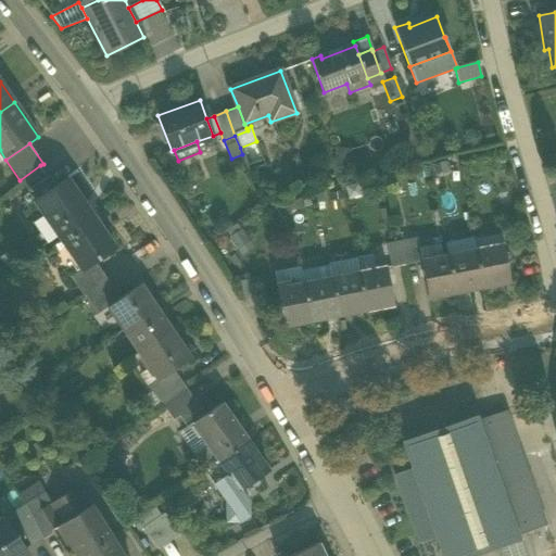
[(55,186),(40,165),(20,180),(35,201),(55,186)]
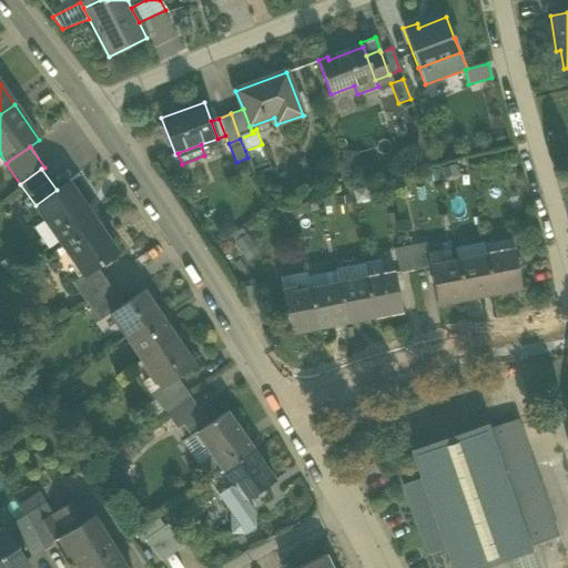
[(36,205),(43,216),(60,241),(92,217),(68,182),(57,190),(36,205)]
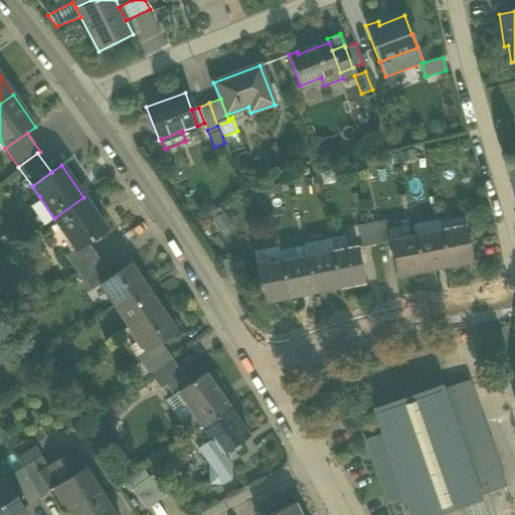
[(262,185),(265,196),(282,191),(279,180),(262,185)]
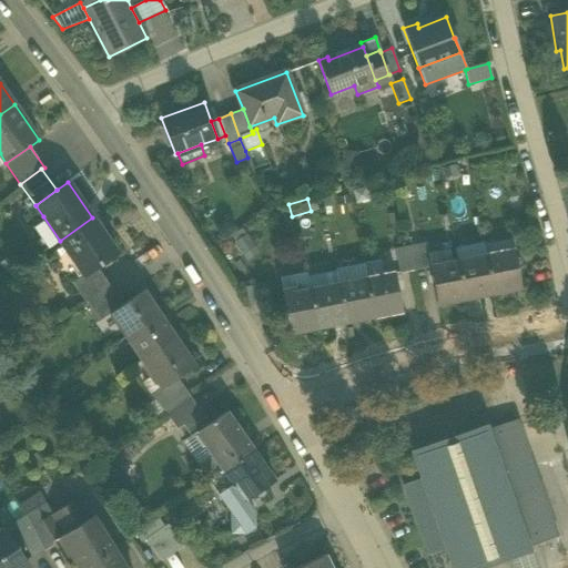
[(47,250),(60,241),(43,216),(31,225),(47,250)]
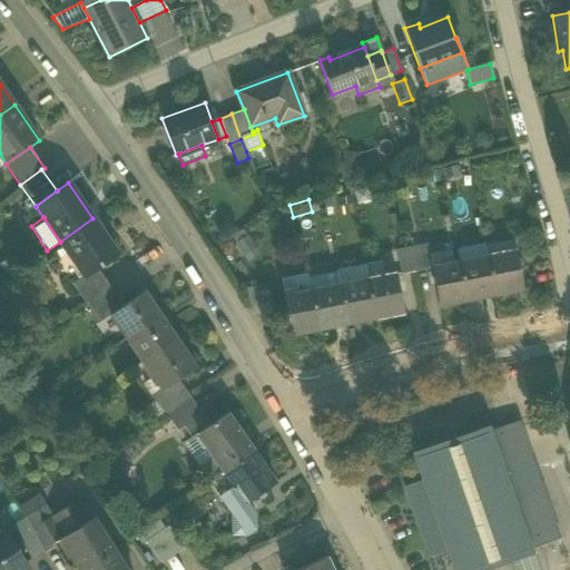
[(118,254),(92,218),(60,242),(84,276),(85,277),(96,269),(118,254)]
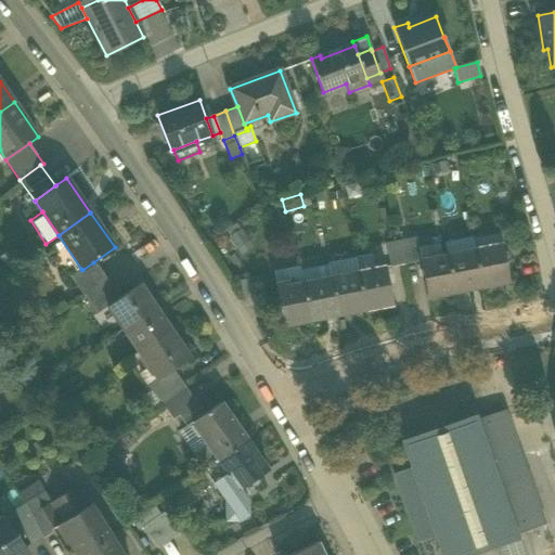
[(241,229),(228,237),(240,255),(253,246),(241,229)]
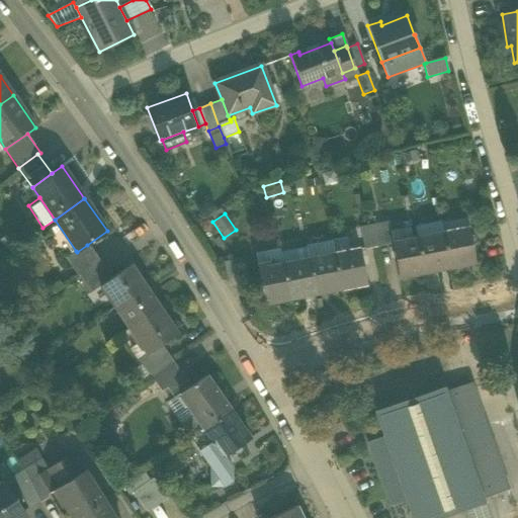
[(443,233),(467,229),(465,218),(441,223),(443,233)]
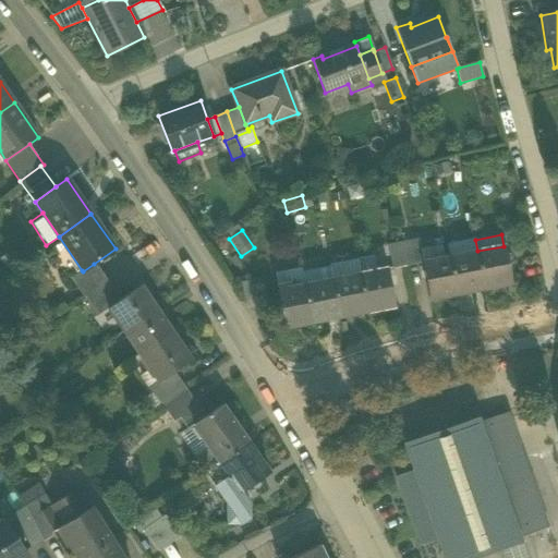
[(447,243),(449,256),(477,251),(475,240),(474,238),(447,243)]
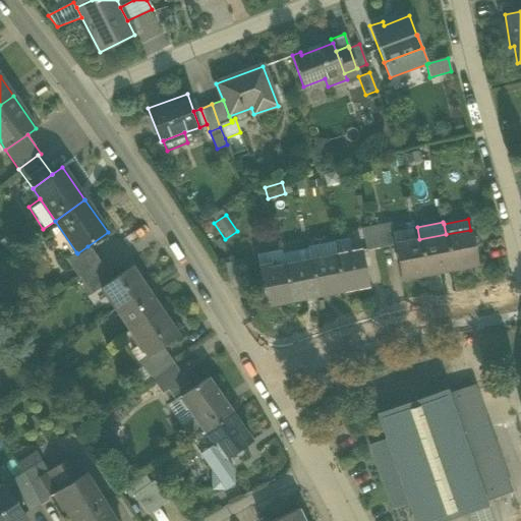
[(391,223),(386,224),(390,246),(394,245),(394,244),(415,240),(412,228),(393,232),(391,223)]
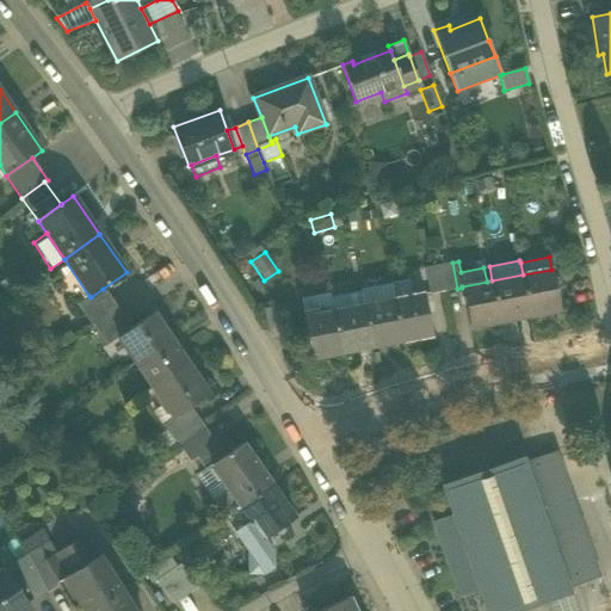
[(452,263),(438,265),(444,291),(457,289),(452,263)]
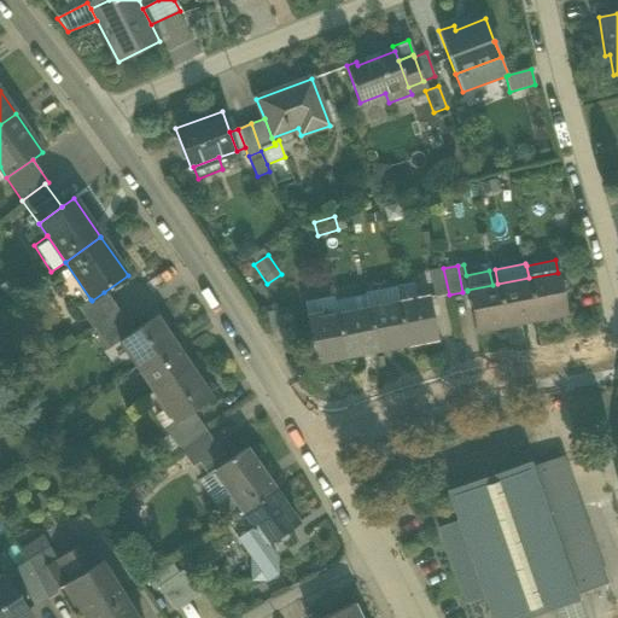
[(435,297),(449,295),(443,268),(430,272),(435,297)]
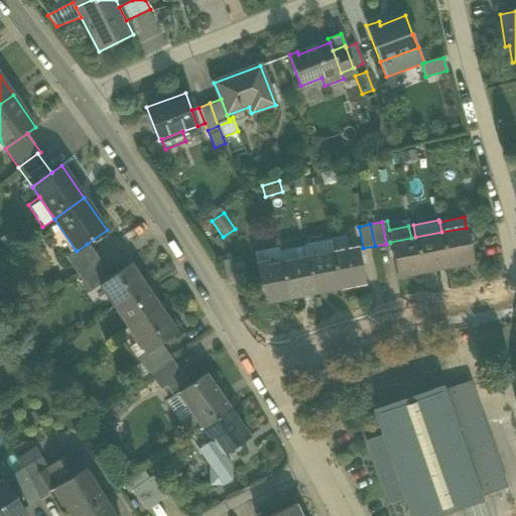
[(466,228),(441,232),(447,264),(473,259),(467,228),(466,228)]
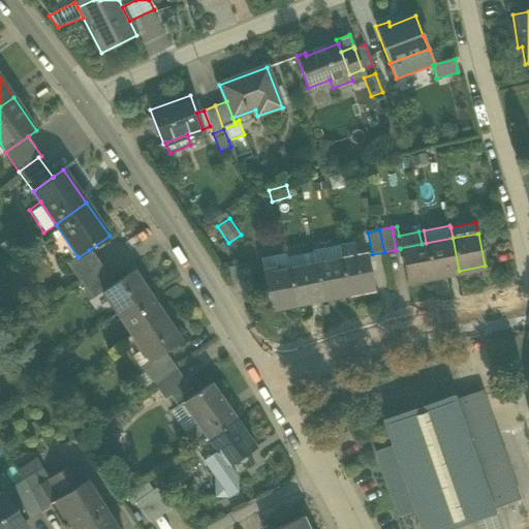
[(432,276),(459,271),(453,238),(426,243),(432,276)]
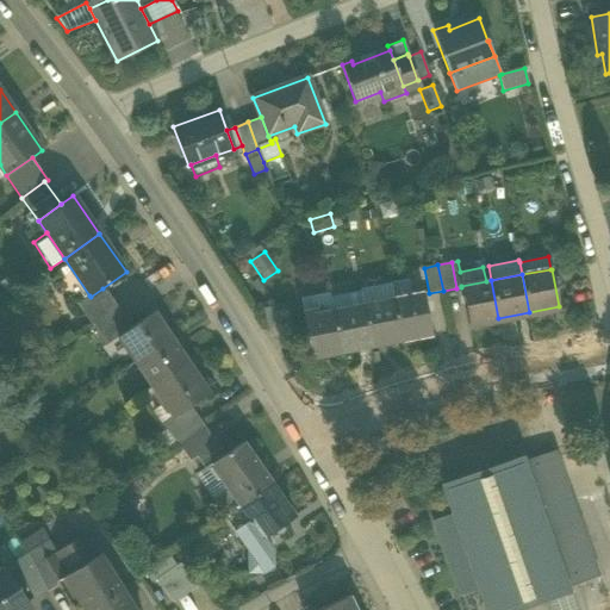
[(409,279),(391,282),(393,299),(412,296),(409,279)]
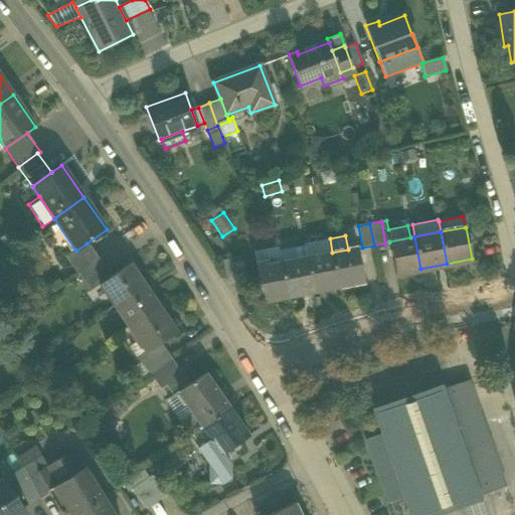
[(395,274),(420,269),(414,236),(410,237),(389,241),(389,242),(395,274)]
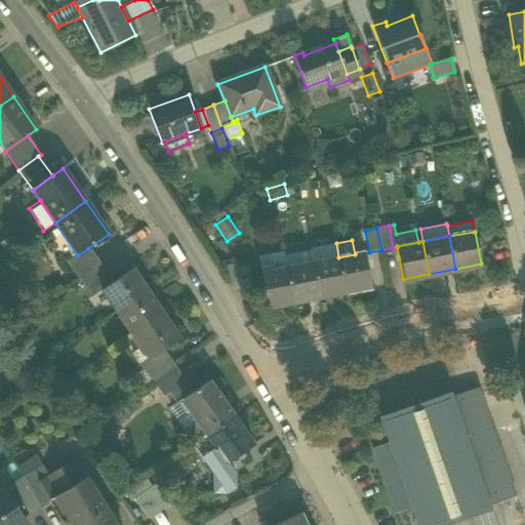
[(310,248),(311,250),(313,263),(338,257),(336,243),(310,248)]
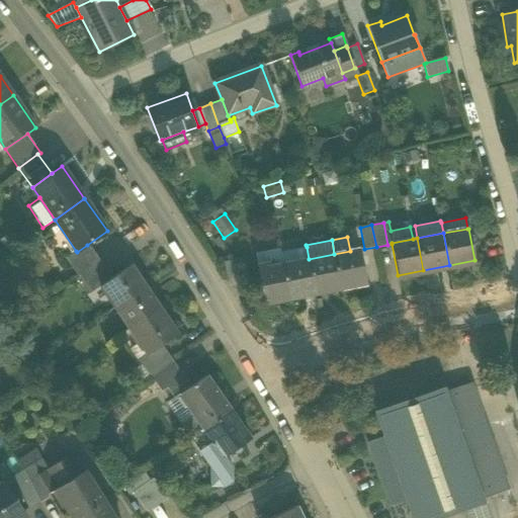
[(67,257),(79,275),(99,262),(87,245),(77,252),(76,251),(67,257)]
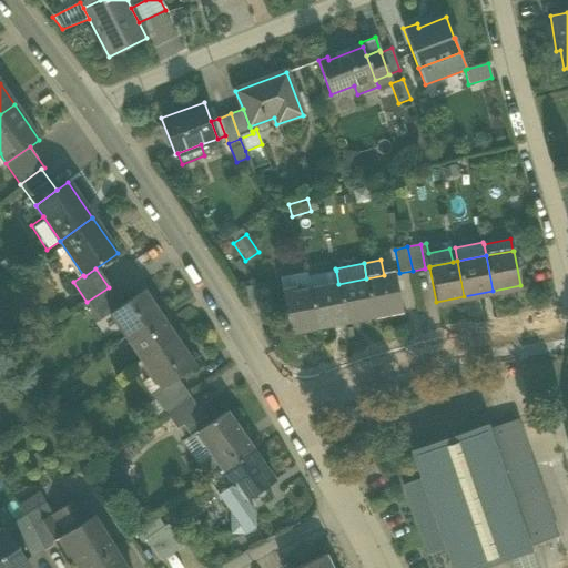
[(307,275),(311,290),(338,284),(336,271),(307,275)]
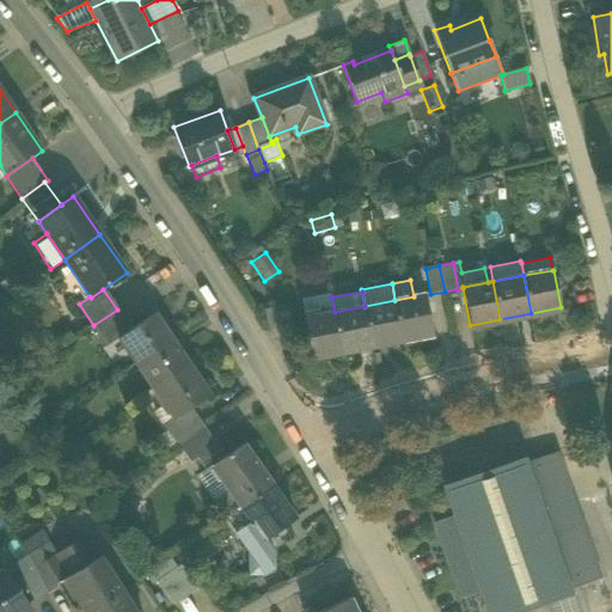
[(301,299),(304,312),(317,310),(318,314),(335,312),(331,297),(331,293),(301,299)]
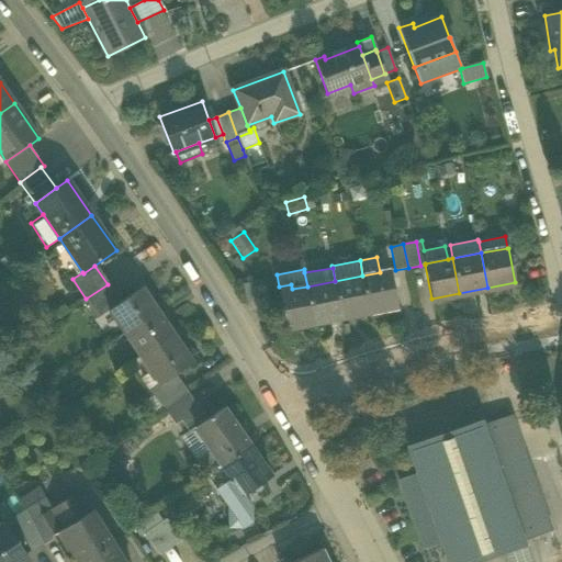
[(380,272),(362,276),(369,310),(397,305),(391,270),(380,272)]
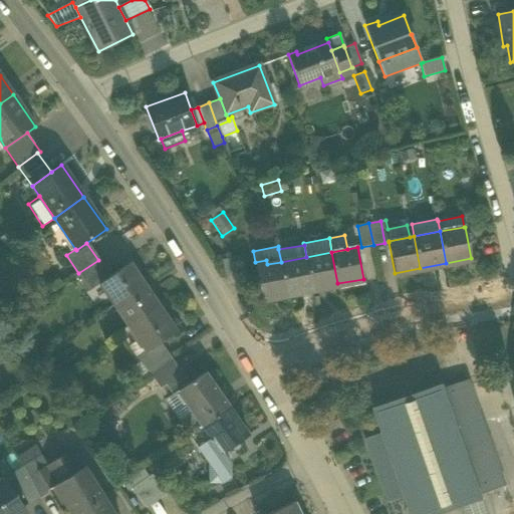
[(312,288),(337,283),(331,252),(306,257),(312,288)]
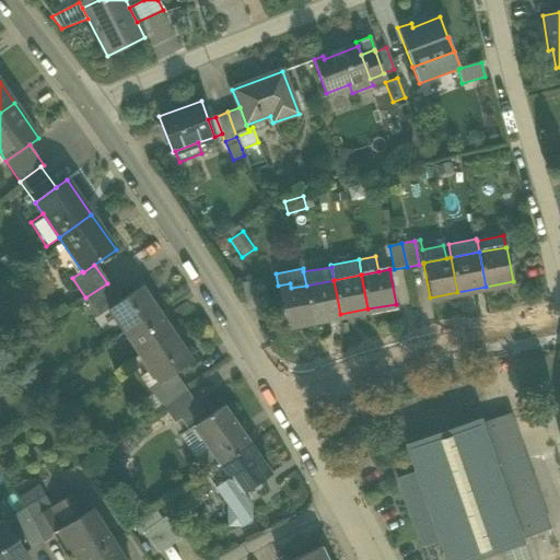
[(242,282),(245,300),(259,298),(257,280),(242,282)]
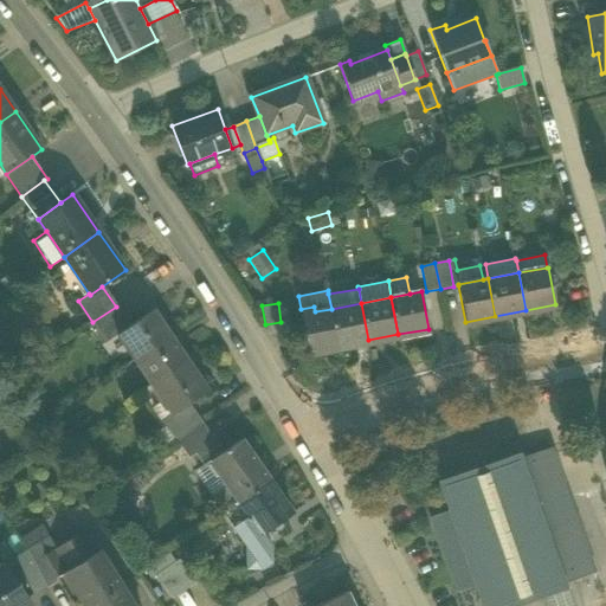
[(339,346),(368,340),(361,303),(331,309),(339,346)]
